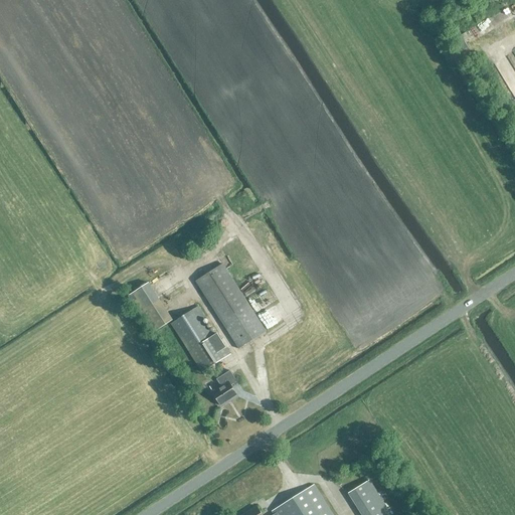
[(497,19),(481,25),(482,26),(468,32),(472,42),(485,37),(484,34),(500,27),(497,19)]
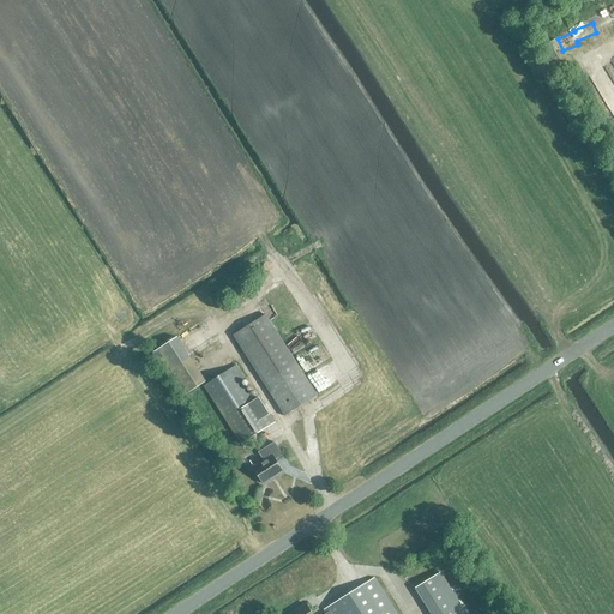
[(233,336),(284,416),(317,396),(265,315),(233,336)]
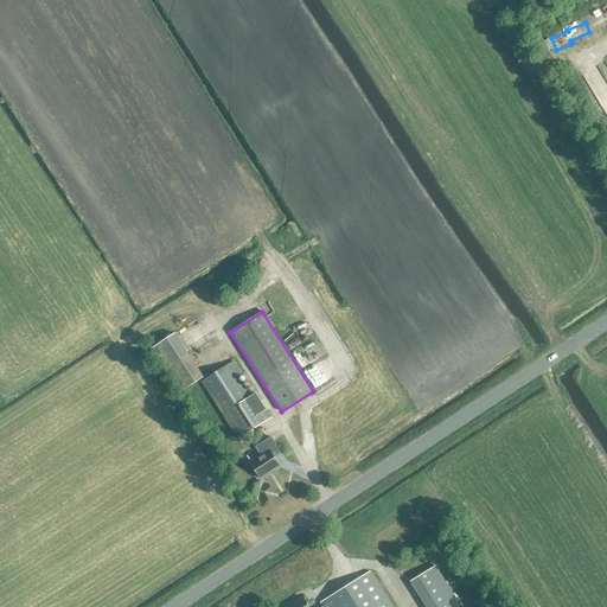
[(305,332),(310,318),(296,313),(292,327),(305,332)]
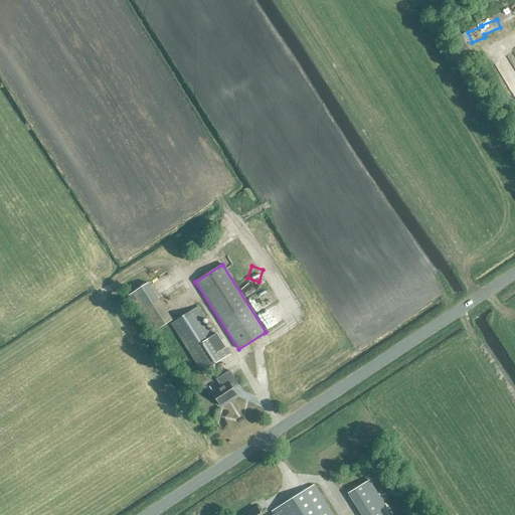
[(153,281),(157,289),(182,279),(180,274),(175,276),(174,273),(153,281)]
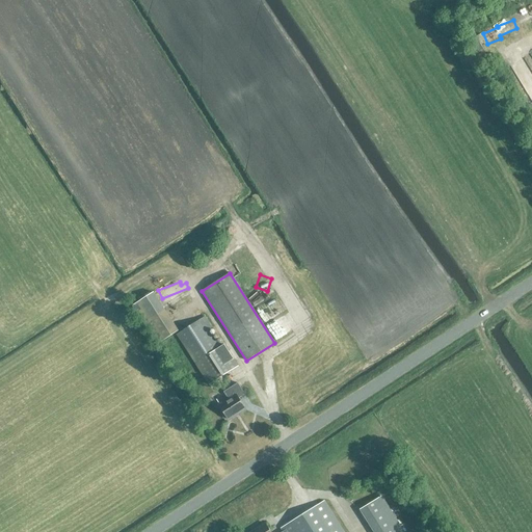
[(256,292),(248,297),(253,303),(261,299),(256,292)]
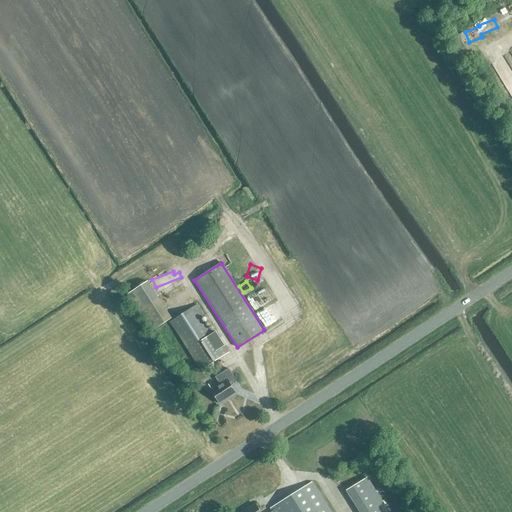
[(171,318),(166,310),(165,308),(158,298),(137,312),(150,332),(171,318)]
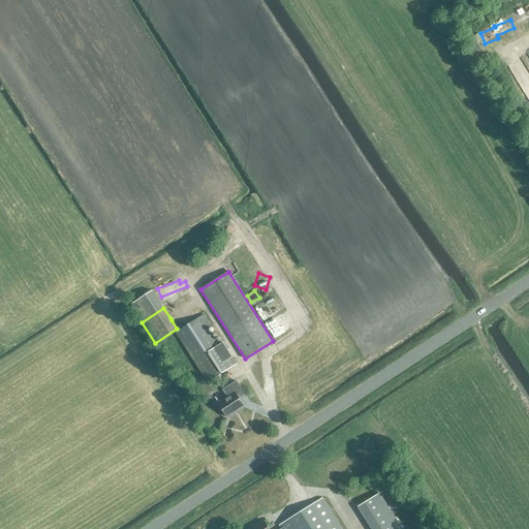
[(176,333),(207,382),(236,364),(223,343),(218,346),(200,317),(176,333)]
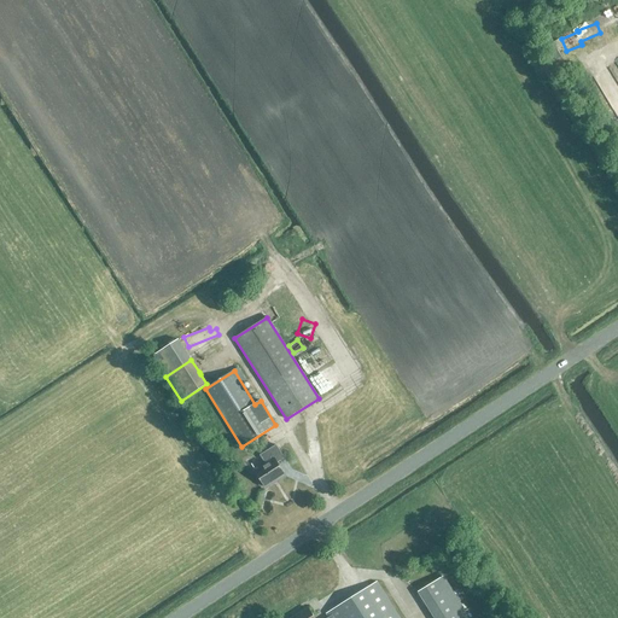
[(284,459),(275,445),(260,455),(266,464),(255,472),(266,488),(285,474),(277,464),(284,459)]
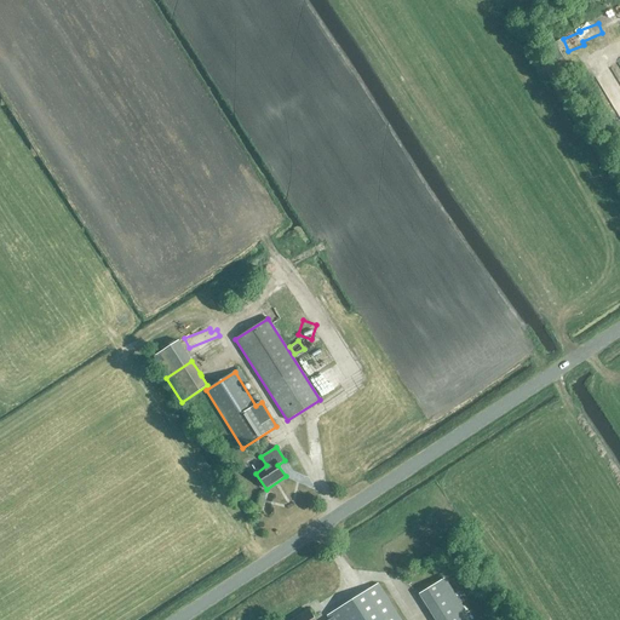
[(189,448),(183,451),(189,459),(194,457),(189,448)]
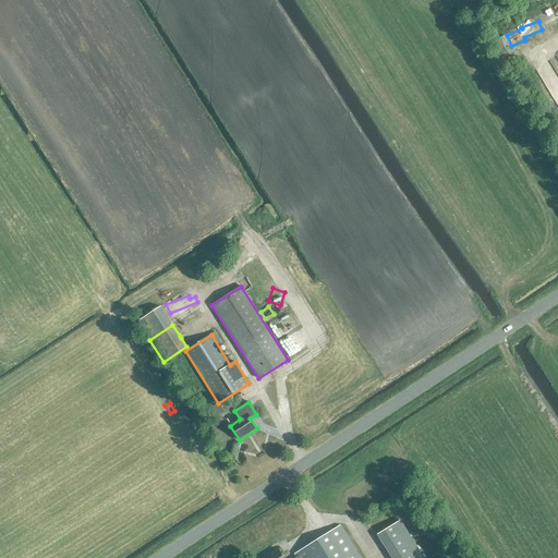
[(423,557),(399,521),(379,534),(393,557),(423,557)]
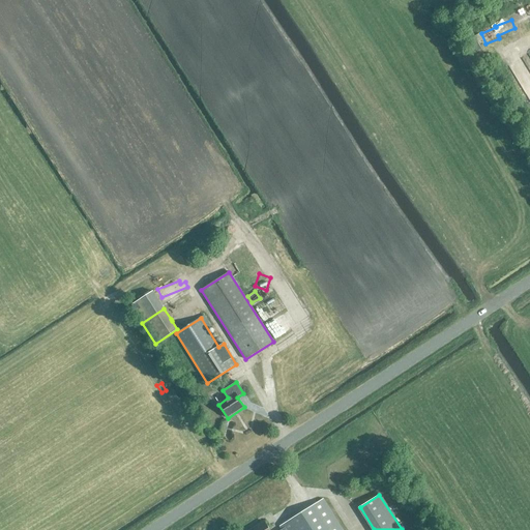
[(342,529),(323,500),(280,527),(282,529),(281,529),(268,529),(264,522),(251,529),(342,529)]
